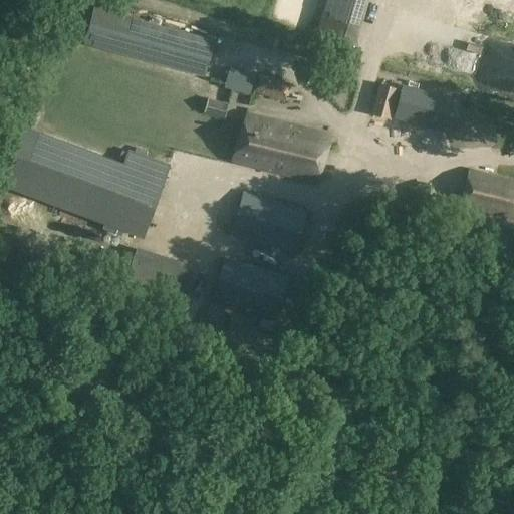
[(95,10),(84,46),(206,80),(215,42),(95,10)]
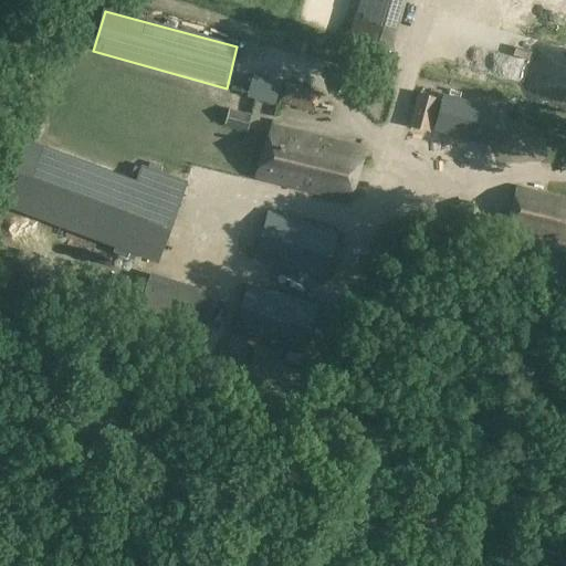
[(565,54),(538,45),(527,76),(565,88),(565,54)]
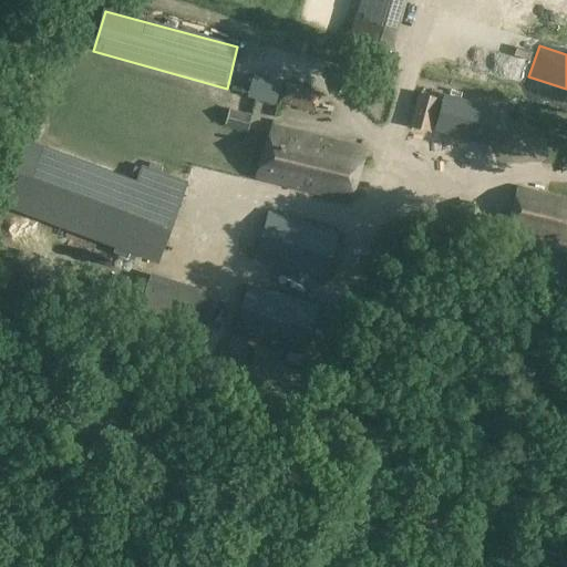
[(278,102),(289,105),(315,112),(320,91),(282,81),(278,102)]
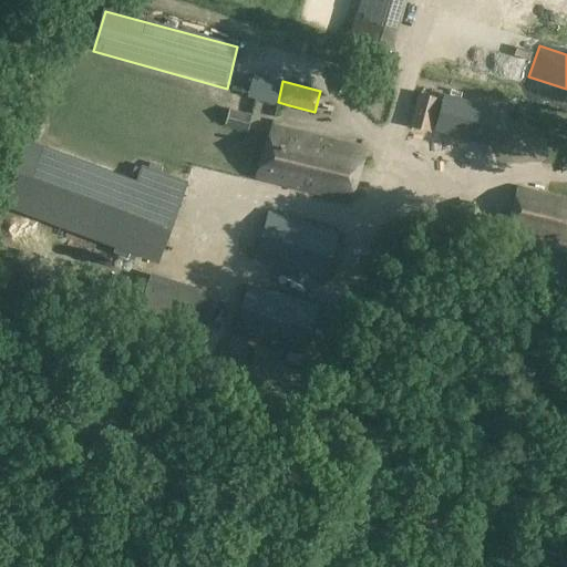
[(418,92),(410,125),(426,130),(435,96),(418,92)]
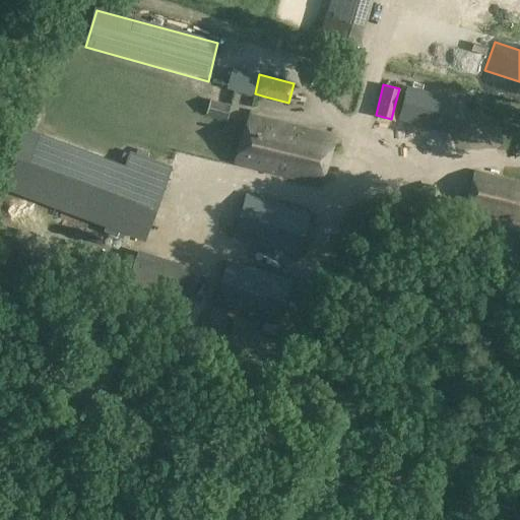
[(209,99),(205,113),(226,120),(232,106),(209,99)]
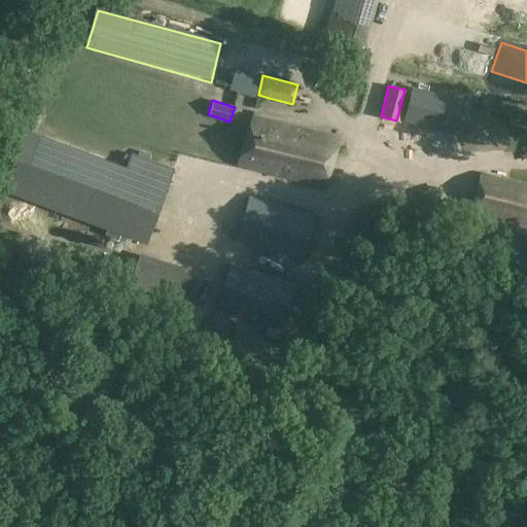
[(251,116),(238,166),(325,188),(339,138),(251,116)]
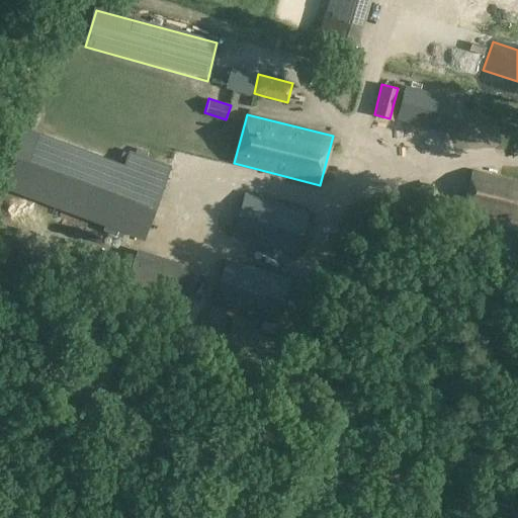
[(0,153),(0,186),(141,240),(145,229),(163,180),(168,166),(131,152),(124,167),(27,132),(29,127),(12,121),(0,153)]
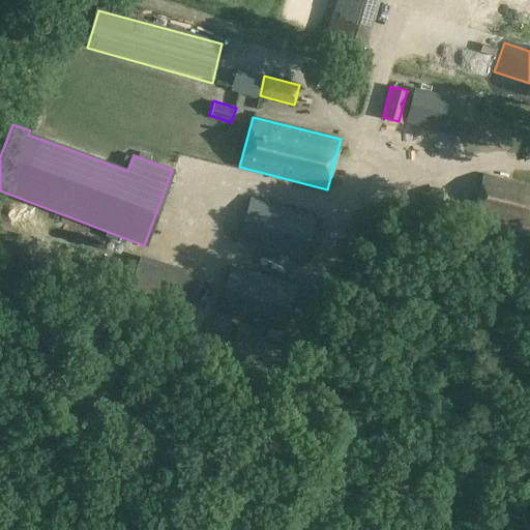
[(529,216),(529,185),(482,174),(473,212),(528,226),(529,216)]
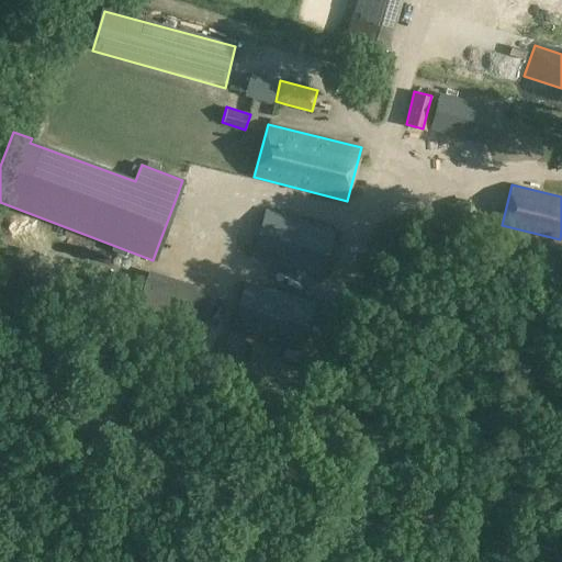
[(266,209),(253,255),(322,277),(335,229),(266,209)]
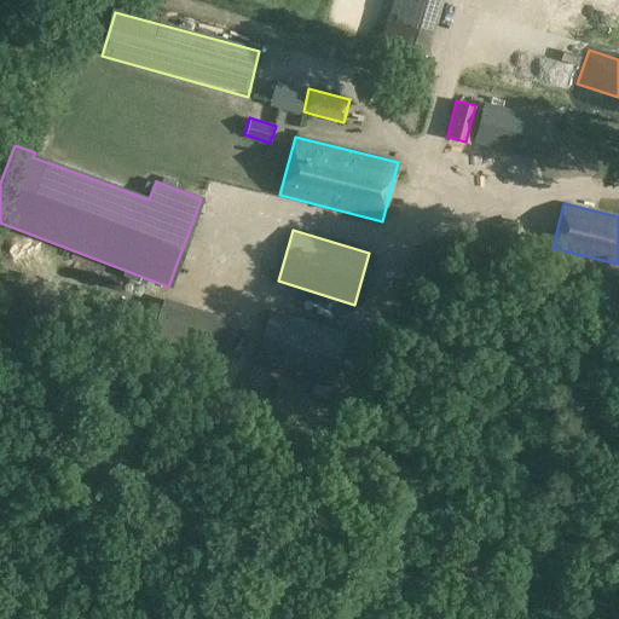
[(165,298),(151,337),(221,359),(235,319),(165,298)]
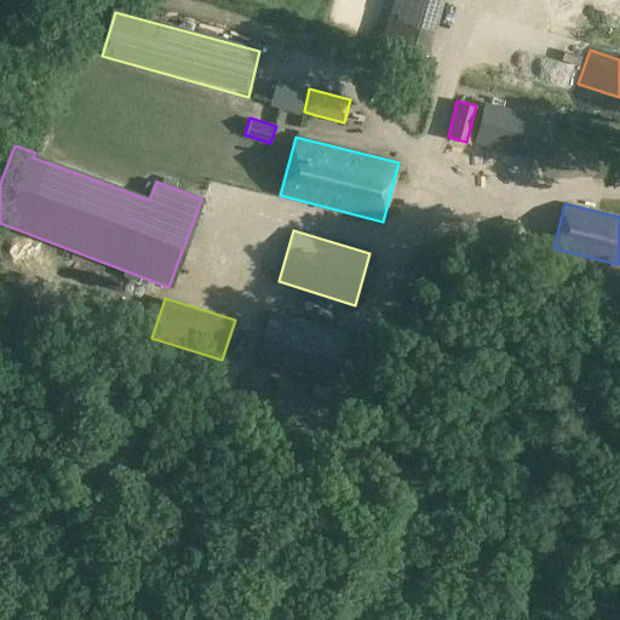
[(269,309),(254,361),(333,385),(349,332),(269,309)]
